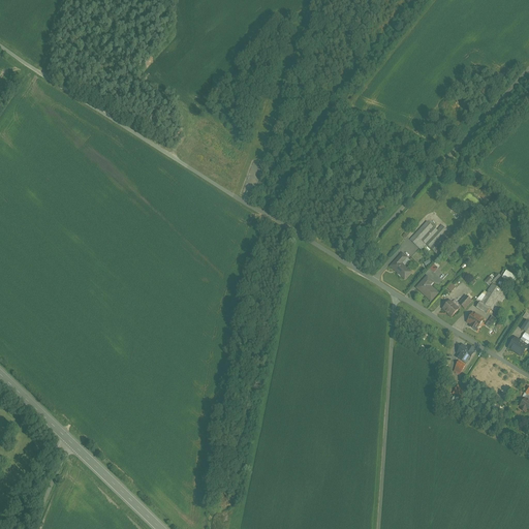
[(455,184),(449,189),(454,192),(458,187),(455,184)]
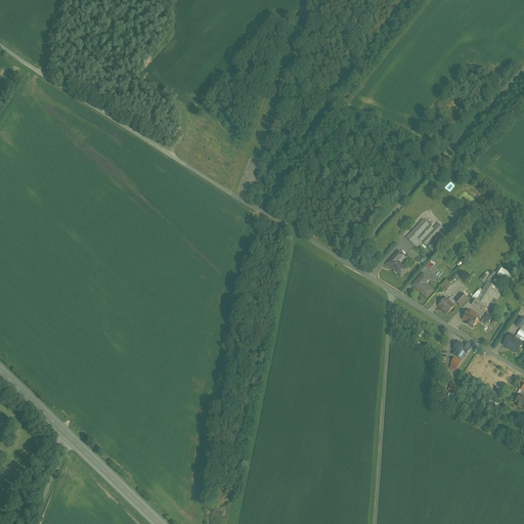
[(461,217),(449,229),(454,233),(465,222),(461,217)]
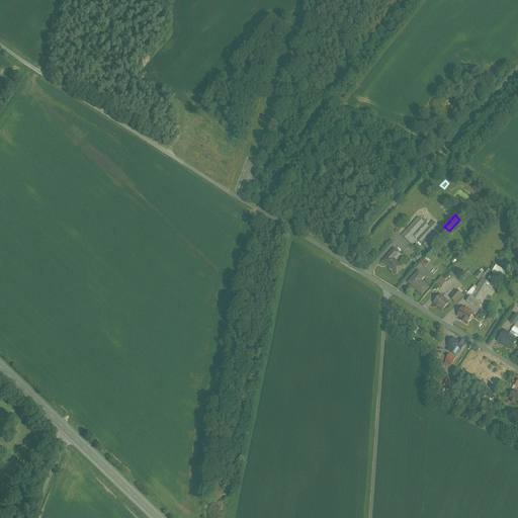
[(419,218),(403,236),(410,243),(415,238),(417,240),(429,250),(445,232),(434,222),(429,227),(419,218)]
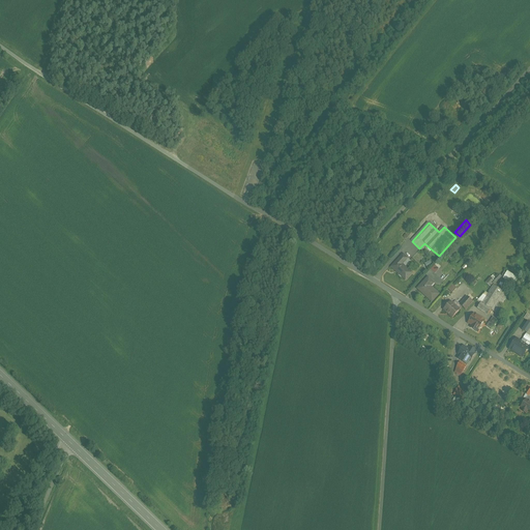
[(412,273),(403,264),(408,259),(404,255),(392,267),(406,280),(412,273)]
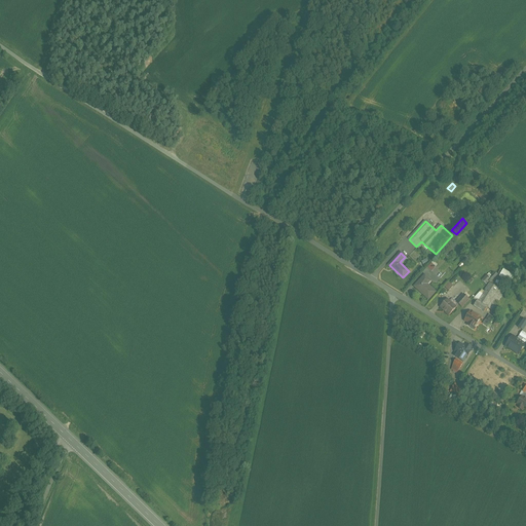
[(502,270),(499,277),(512,283),(515,275),(502,270)]
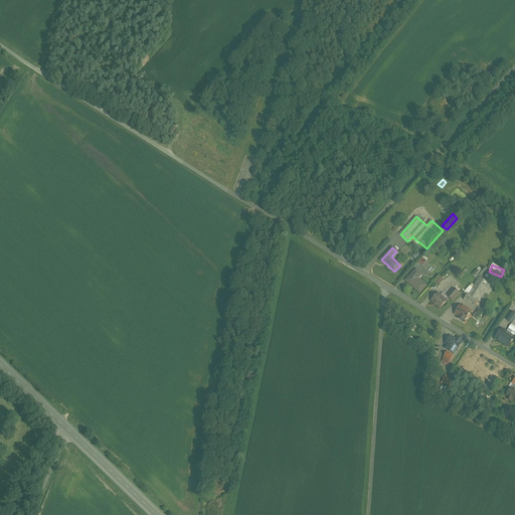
[(420,274),(416,270),(406,281),(419,294),(426,286),(417,278),(420,274)]
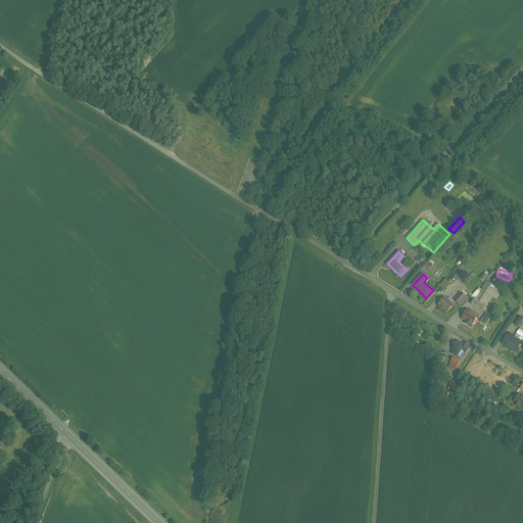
[(484,274),(479,279),(482,281),(483,283),(488,277),(484,274)]
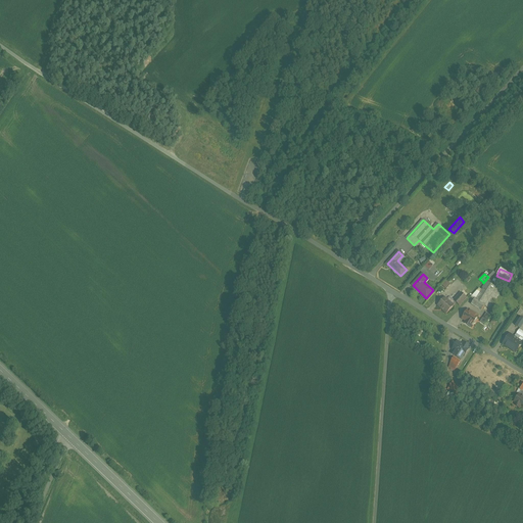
[(446,289),(450,284),(446,280),(442,285),(446,289)]
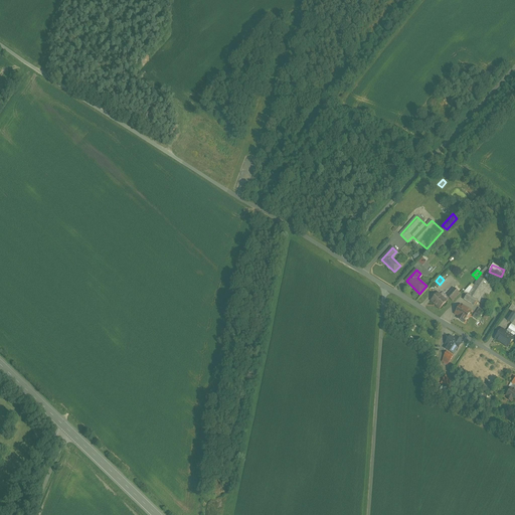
[(480,277),(474,286),(472,285),(464,293),(467,295),(465,300),(475,306),(477,301),(489,283),(480,277)]
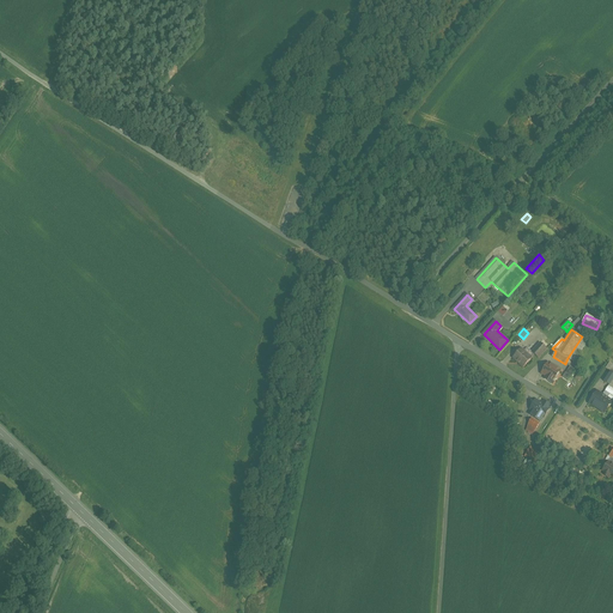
[(554,332),(545,341),(552,349),(562,339),(560,339),(558,337),(554,332)]
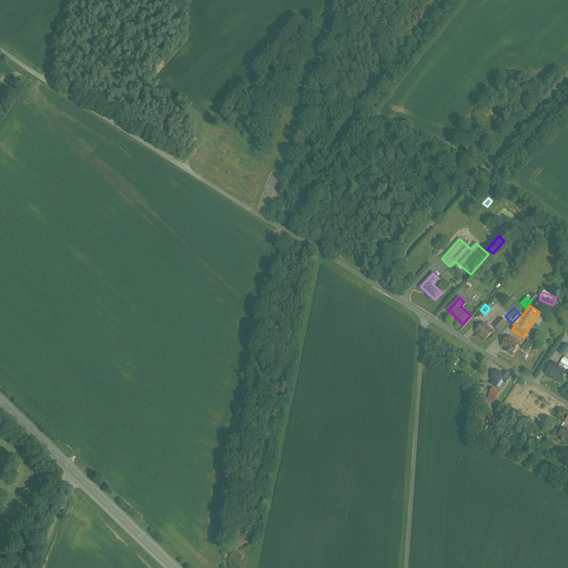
[(539,312),(526,332),(531,335),(545,315),(539,312)]
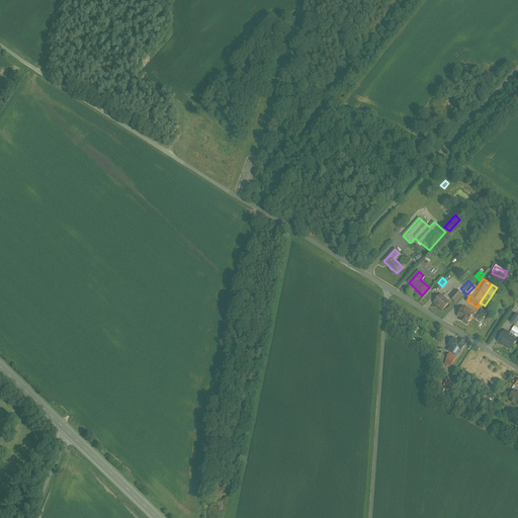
[(457,289),(449,297),(455,303),(462,294),(457,289)]
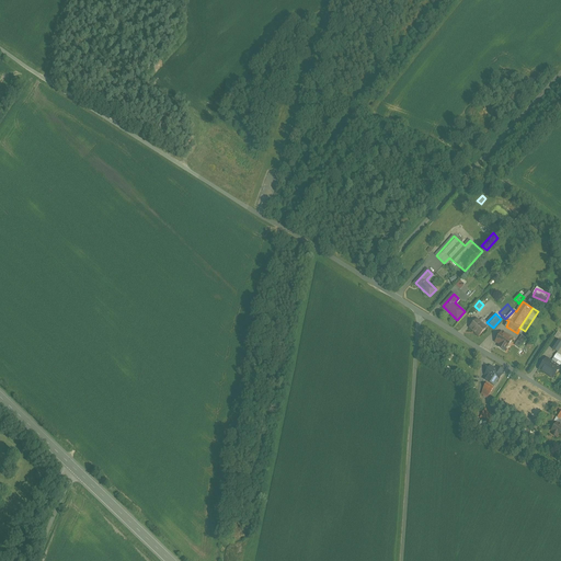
[(487,328),(478,319),(469,328),(473,331),(480,336),(487,328)]
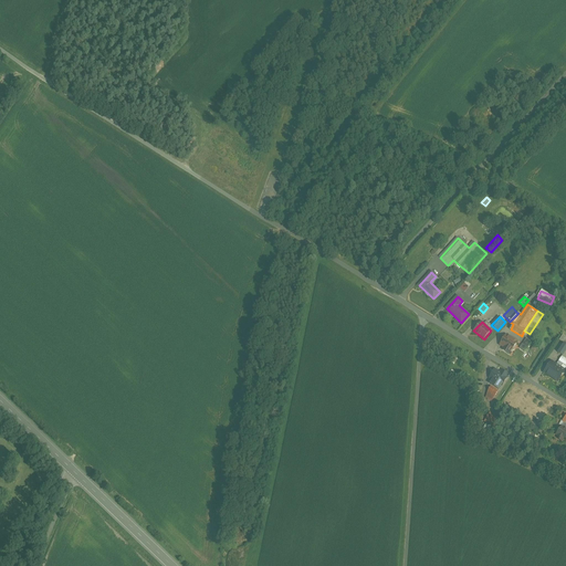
[(517,343),(506,335),(501,345),(504,347),(503,350),(510,355),(512,353),(513,350),(512,350),(517,343)]
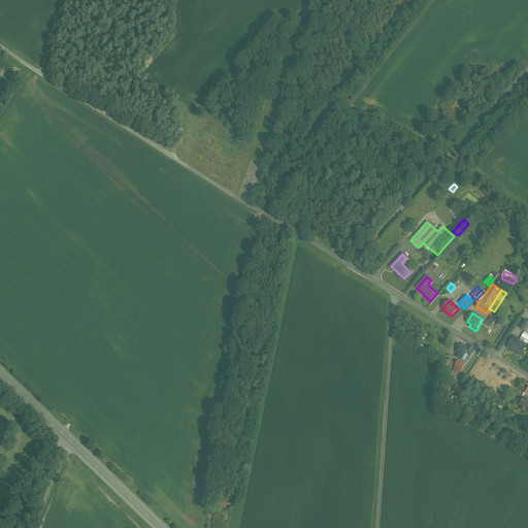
[(491,316),(488,321),(493,324),(496,319),(491,316)]
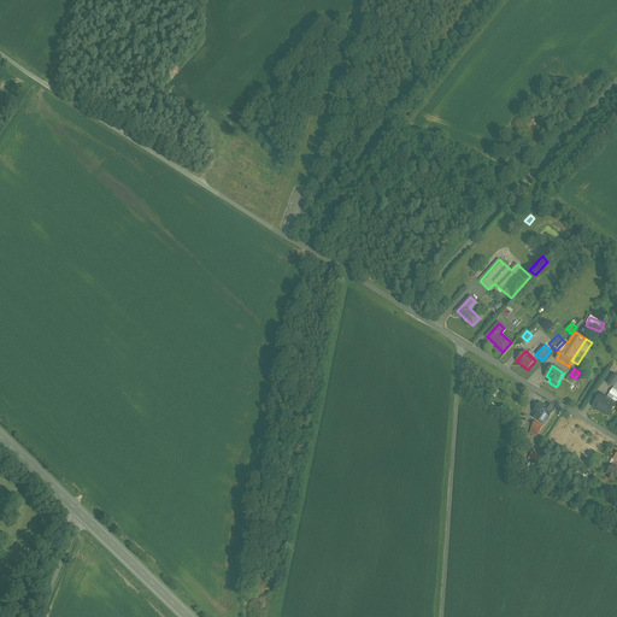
[(610,394),(606,398),(601,394),(593,406),(609,417),(616,405),(613,403),(616,399),(610,394)]
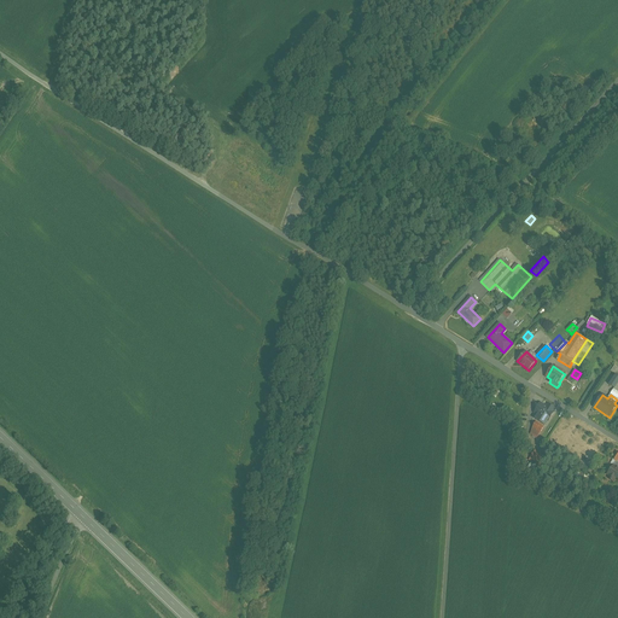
[(554,412),(541,403),(535,413),(538,415),(536,420),(544,425),(548,421),(554,412)]
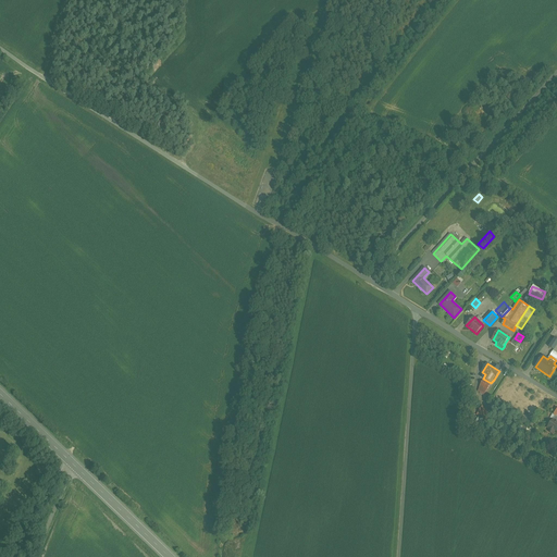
[(491,385),(483,380),(480,385),(482,386),(487,391),(491,385)]
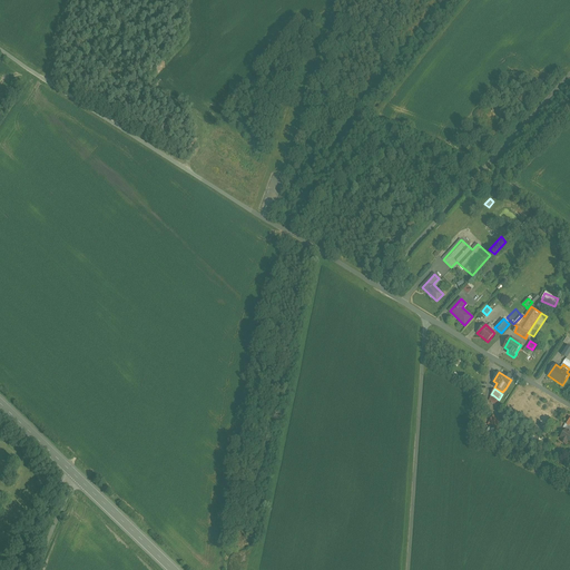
[(504,423),(493,416),(490,422),(500,429),(504,423)]
